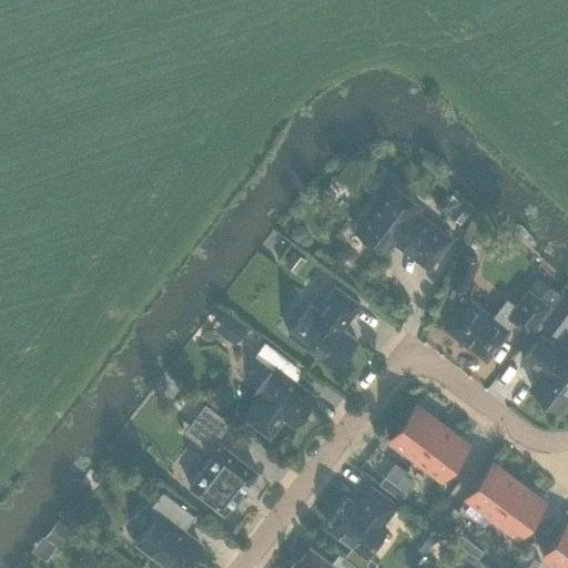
[(406,251),(428,267),(450,239),(415,212),(419,206),(391,184),(355,230),(385,252),(392,243),(399,242),(408,249),(406,251)]
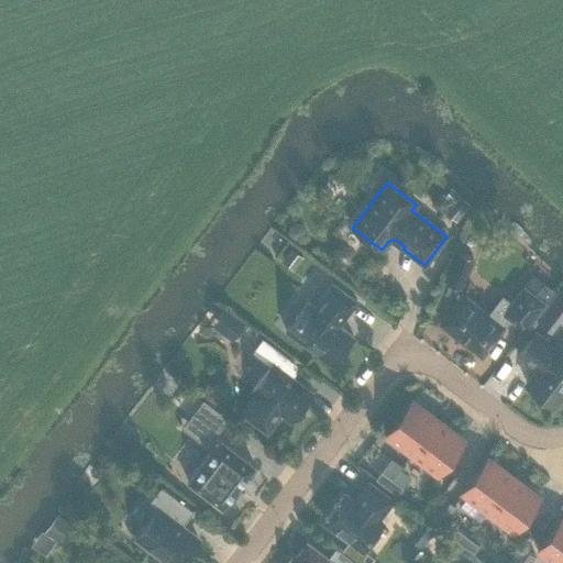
[(451,188),(444,197),(450,201),(456,192),(451,188)]
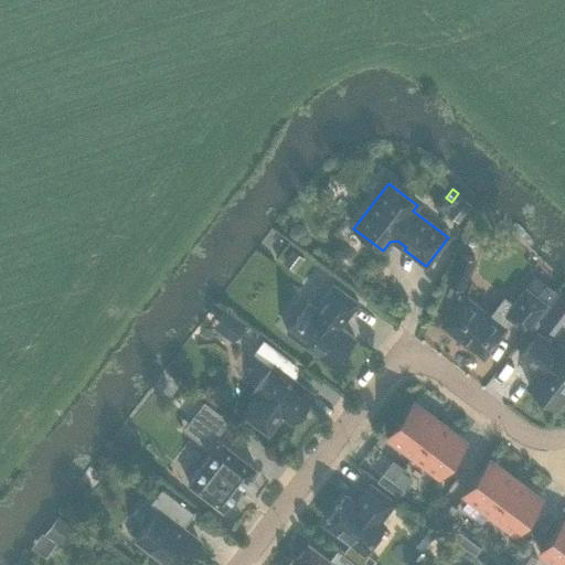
[(292,249),(283,262),(295,270),(304,258),(292,249)]
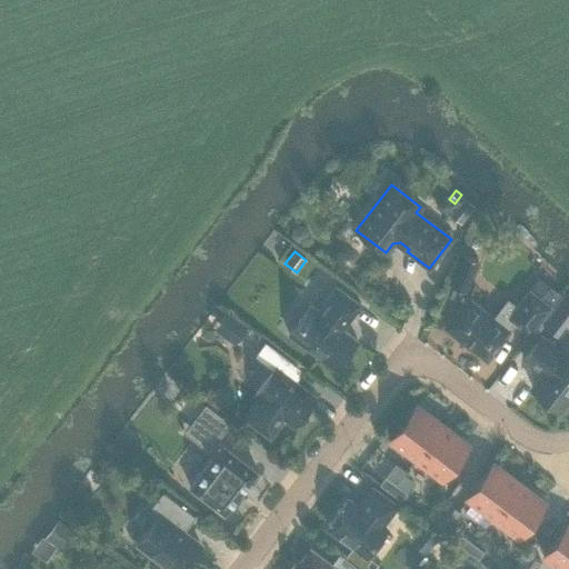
[(461,253),(450,283),(468,291),(479,261),(461,253)]
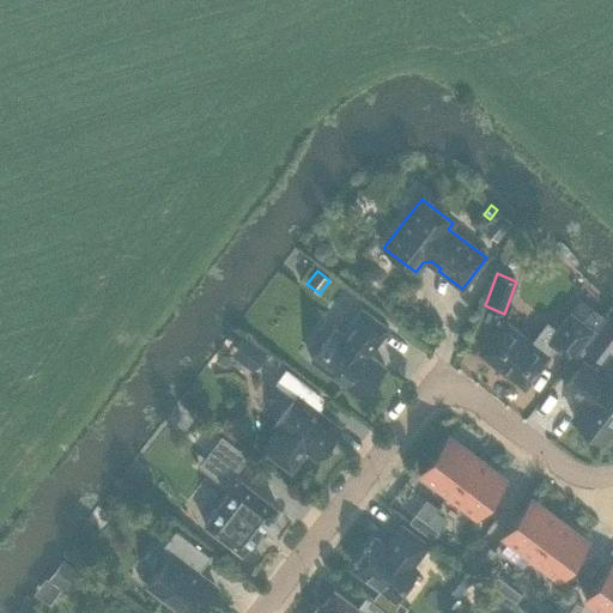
[(602,316),(581,299),(556,332),(547,326),(533,344),(503,322),(479,353),(525,387),(548,356),(542,352),(548,345),(570,360),(593,331),(593,329),(602,316)]
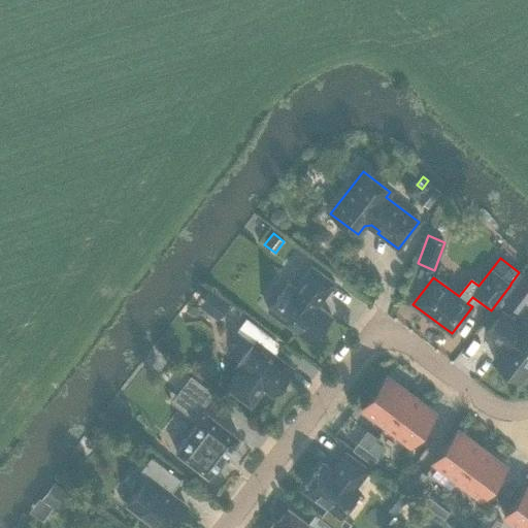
[(289,284),(268,310),(310,343),(331,316),(319,306),(335,284),(312,266),(295,288),(289,284)]
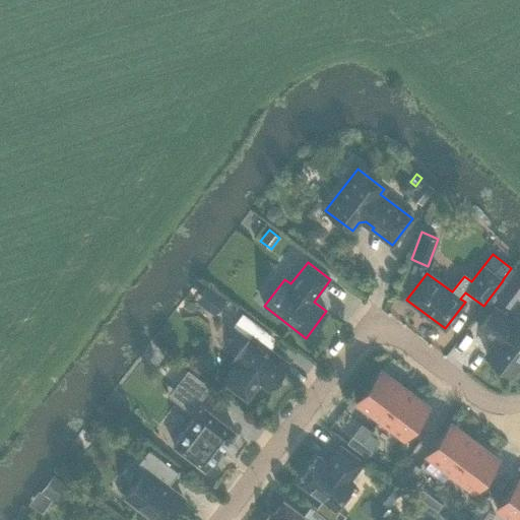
[(519,298),(503,285),(495,296),(513,310),(519,300),(519,298)]
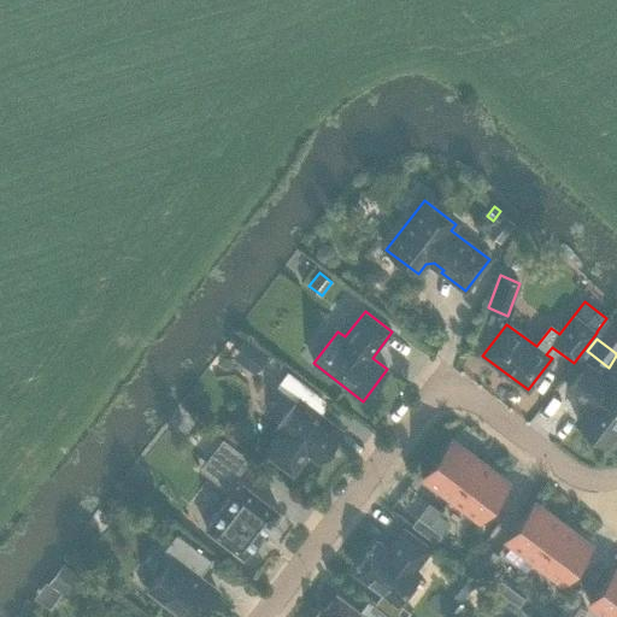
[(589,403),(576,421),(607,445),(616,432),(616,380),(611,376),(607,381),(587,364),(568,389),(581,399),(582,398),(589,403)]
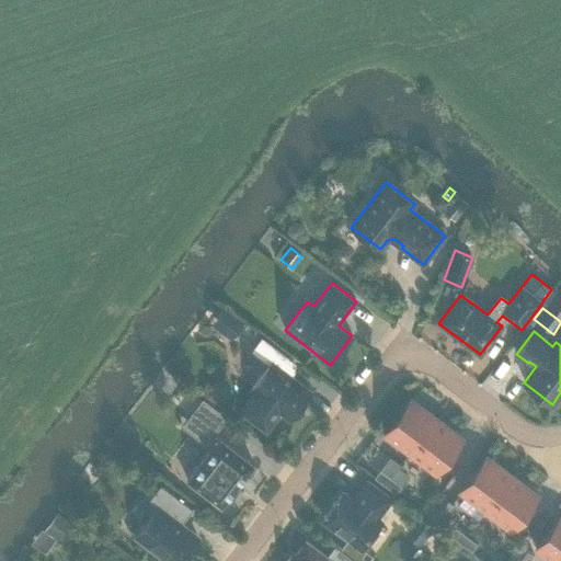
[(266,431),(281,411),(289,418),(309,392),(284,373),(293,362),(262,338),(251,352),(270,365),(251,389),(255,392),(241,412),(266,431)]
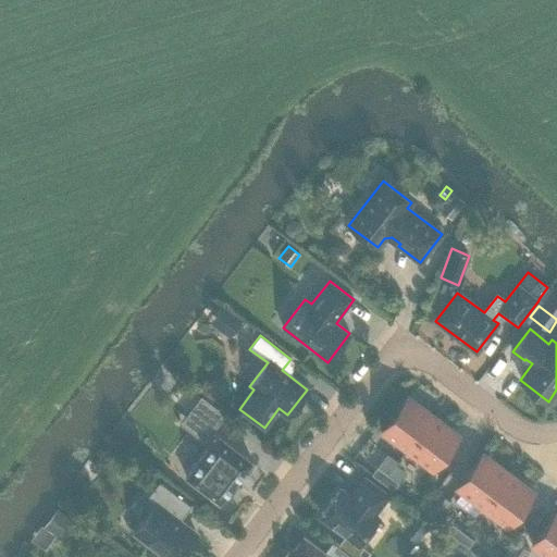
[(210,446),(186,477),(220,504),(252,462),(218,435),(217,436),(212,432),(225,415),(201,396),(181,423),(210,446)]
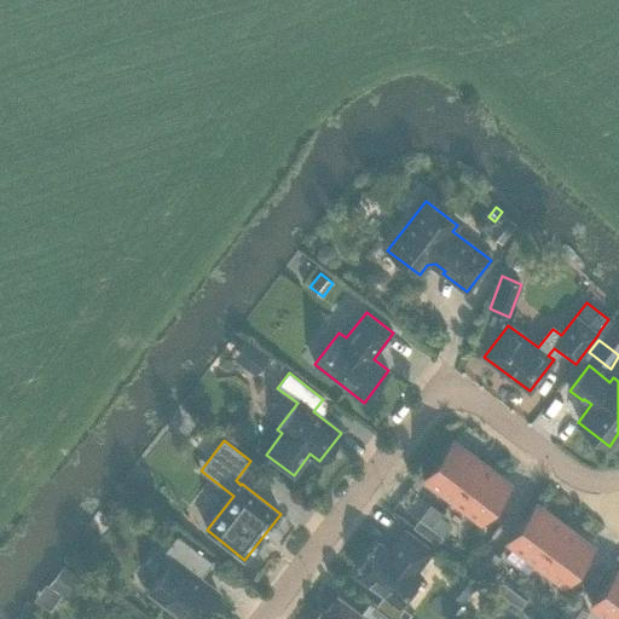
[(480,463),(455,444),(424,481),(451,502),(480,463)]
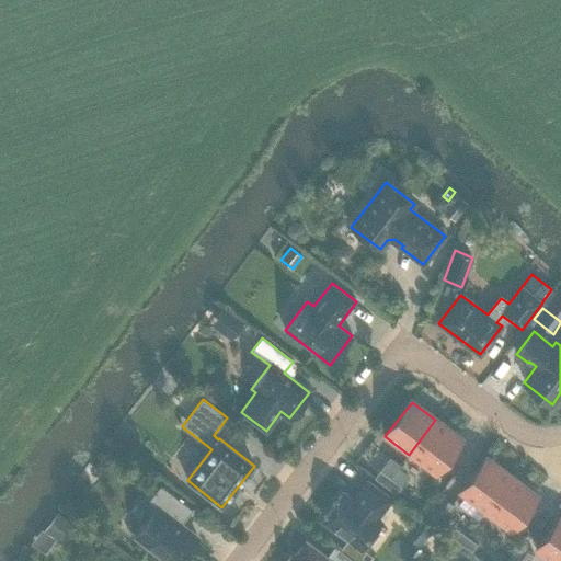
[(432,472),(459,437),(435,420),(409,455),(432,472)]
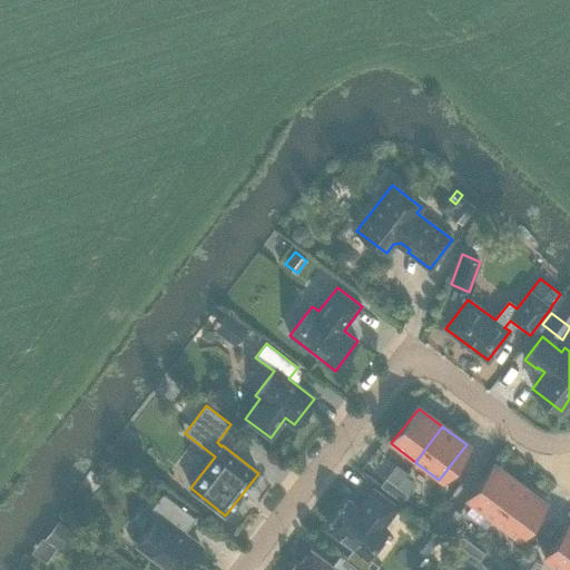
[(406,472),(396,464),(380,485),(391,493),(404,477),(406,472)]
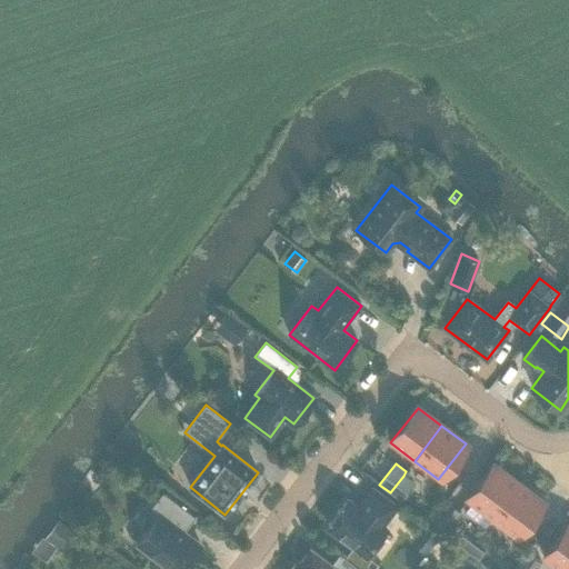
[(467,501),(491,519),(518,483),(495,466),(467,501)]
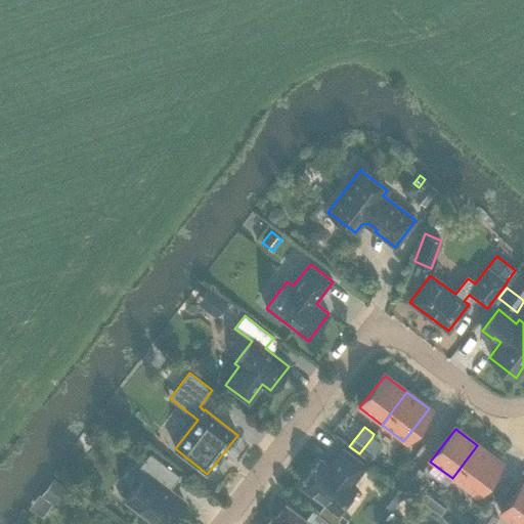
[(369,461),(381,445),(372,438),(359,453),(369,461)]
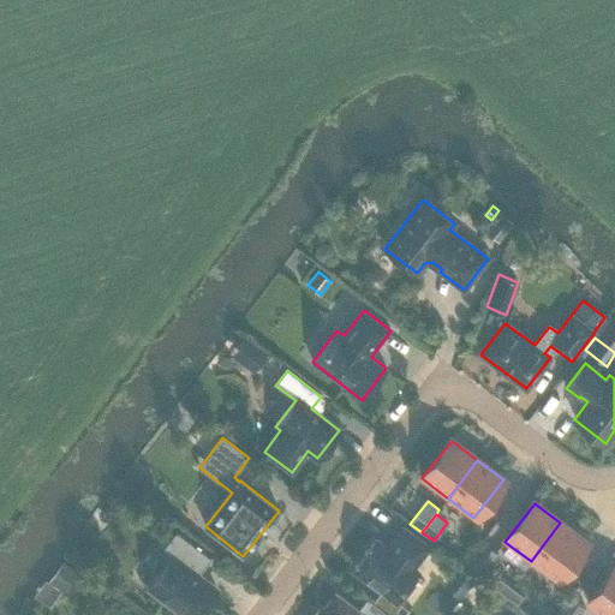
[(560,523),(531,561),(556,580),(586,543),(560,523)]
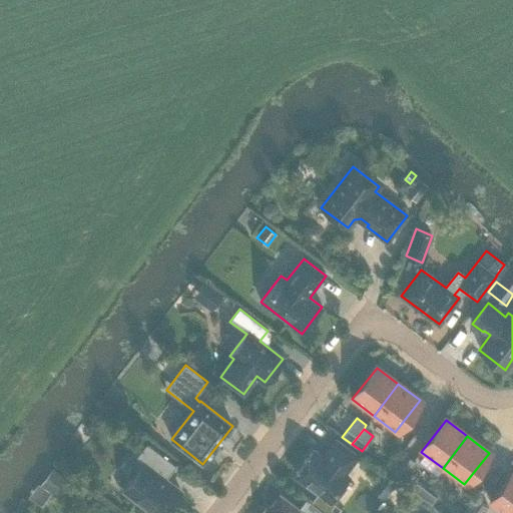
[(324,459),(313,451),(295,475),(330,501),(348,477),(345,474),(358,457),(336,440),(327,452),(328,453),(324,459)]
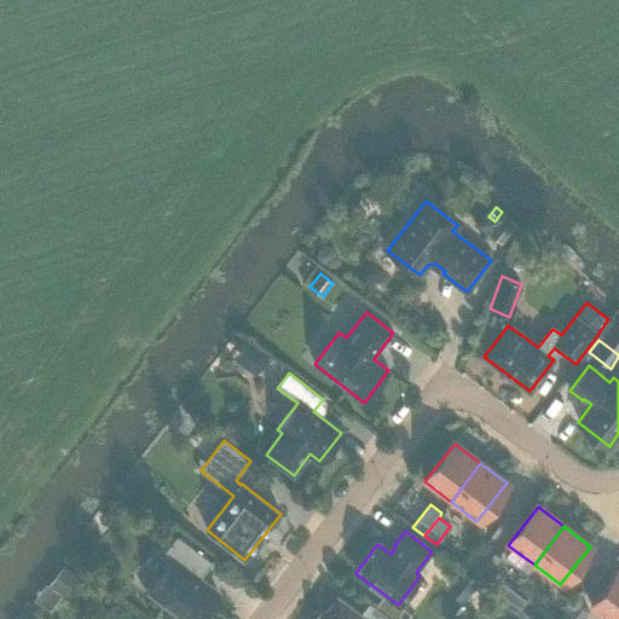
[(150,591),(185,618),(197,618),(218,594),(203,582),(202,577),(213,562),(178,536),(165,553),(173,560),(150,591)]
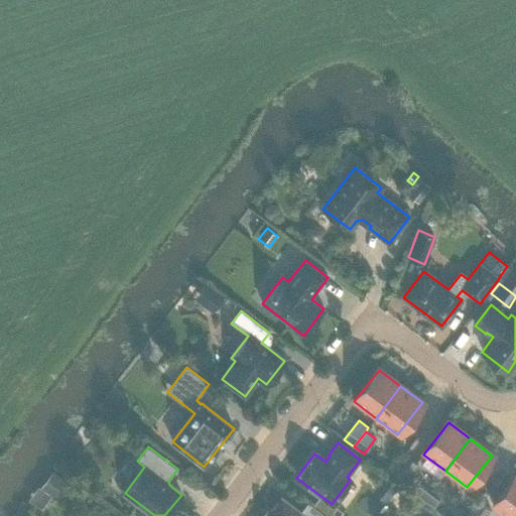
[(405,456),(390,475),(402,484),(417,465),(405,456)]
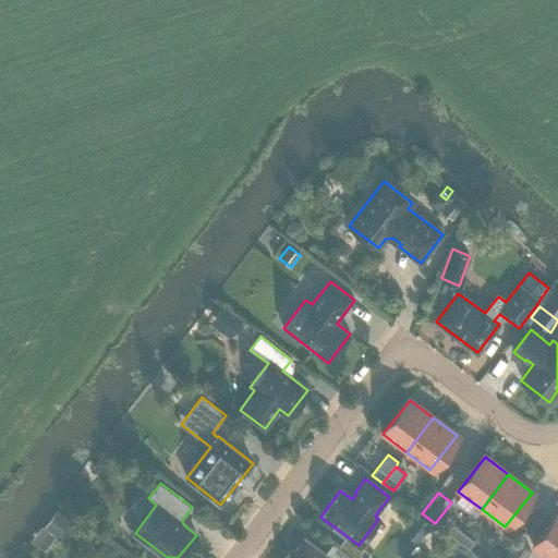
[(57,510),(44,528),(56,537),(62,542),(75,524),(57,510)]
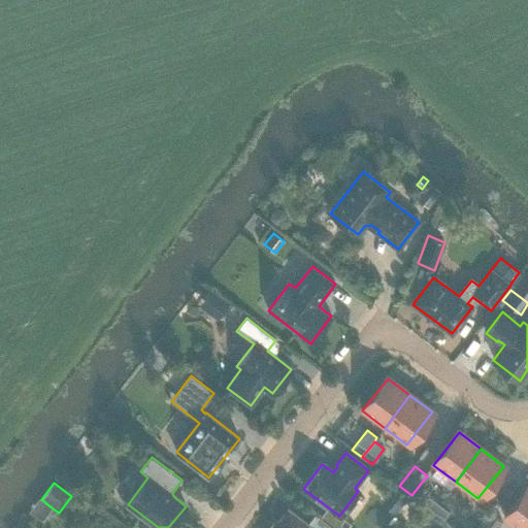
[(394,486),(385,497),(399,508),(408,497),(394,486)]
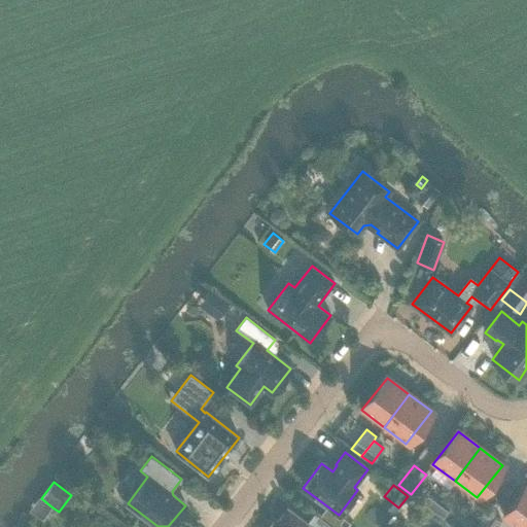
[(526,526),(526,487),(503,518),(516,526),(526,526)]
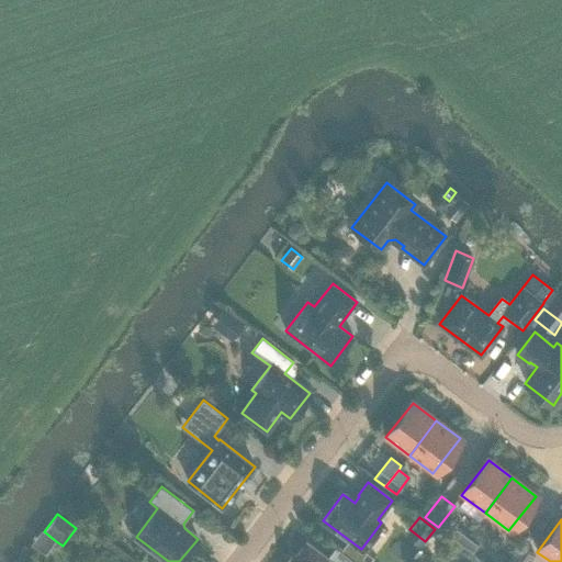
[(461,544),(467,537),(457,529),(451,536),(461,544)]
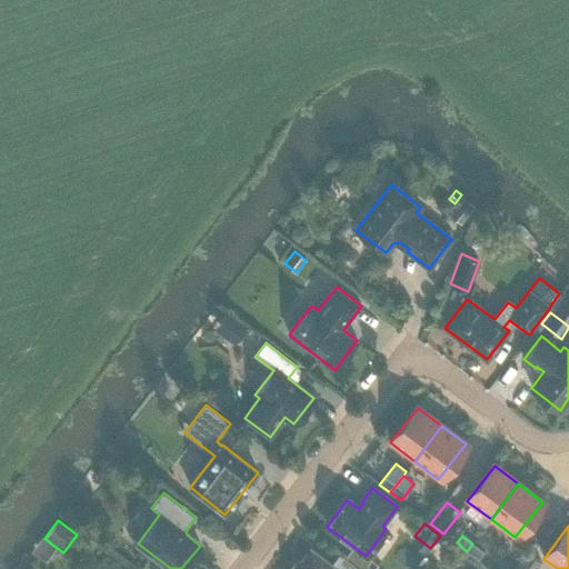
[(478,559),(483,552),(472,543),(467,551),(478,559)]
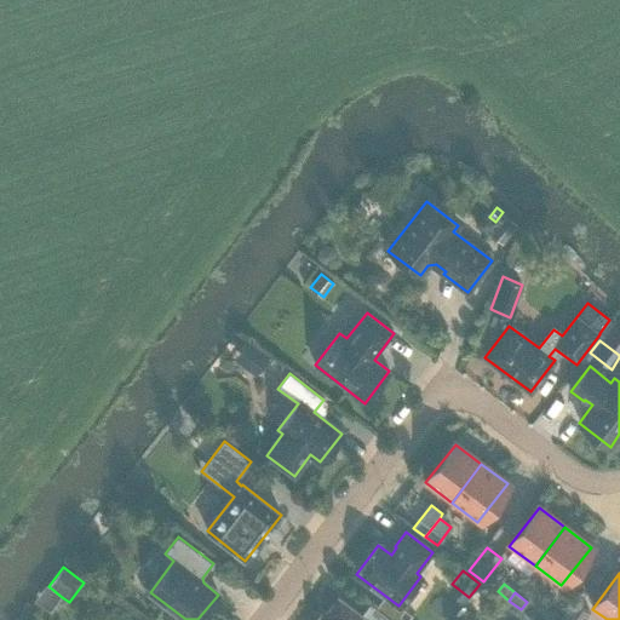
[(574,595),(560,619),(561,619),(579,619),(590,603),(574,595)]
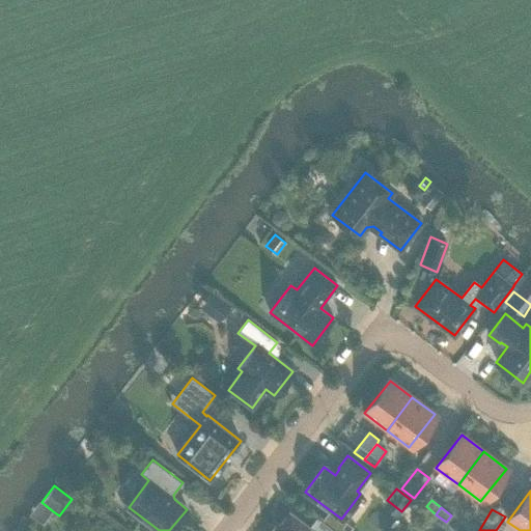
[(274,530),(335,530),(316,516),(309,527),(289,511),(274,530)]
